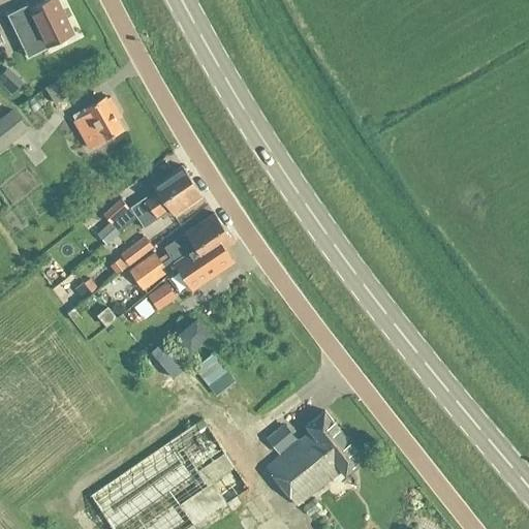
[(28,56),(73,34),(56,0),(45,0),(29,8),(27,4),(7,13),(28,56)]
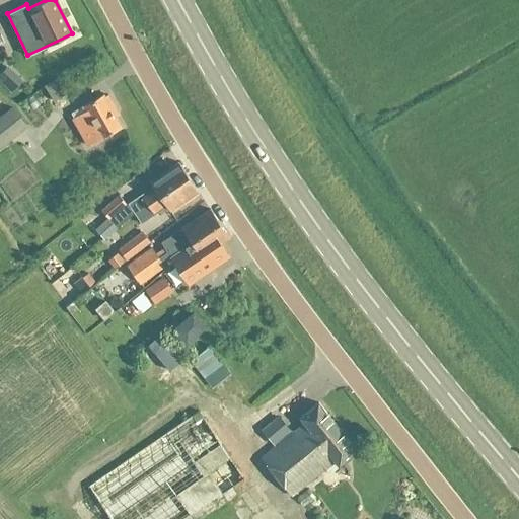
[(0,71),(0,81),(11,91),(20,81),(5,66),(0,71)]
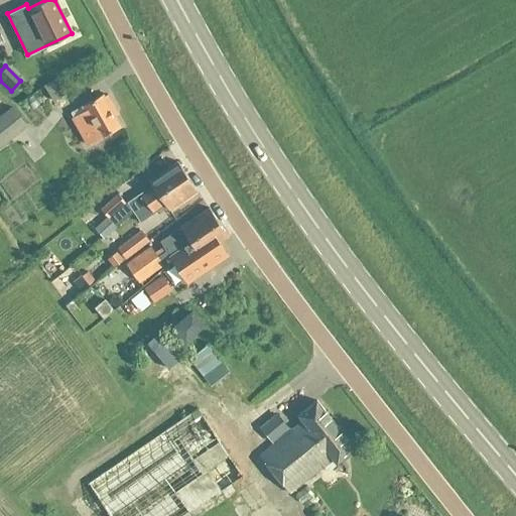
[(67,95),(57,80),(45,87),(53,102),(67,95)]
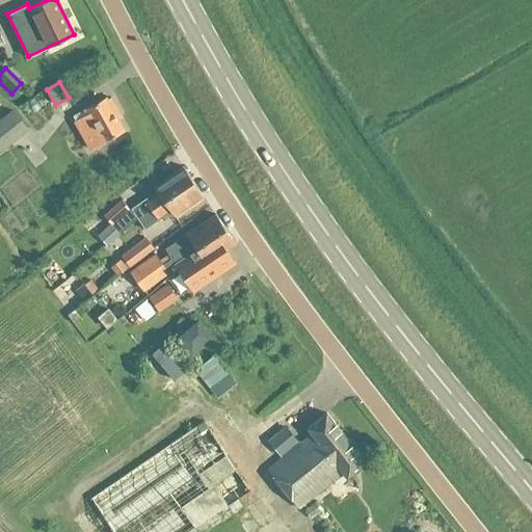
[(123,130),(105,97),(84,108),(87,113),(75,120),(90,148),(123,130)]
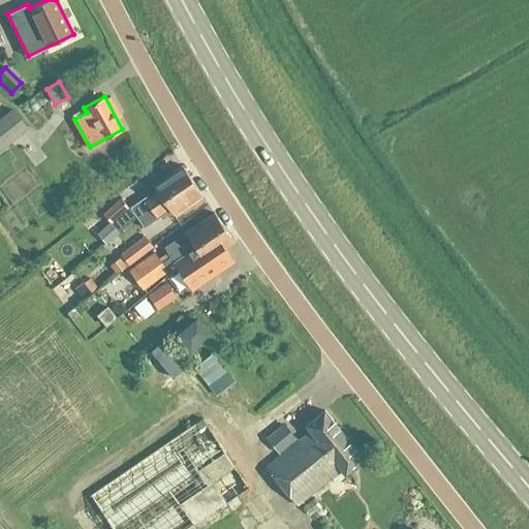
[(12,107),(0,117),(0,151),(29,128),(12,107)]
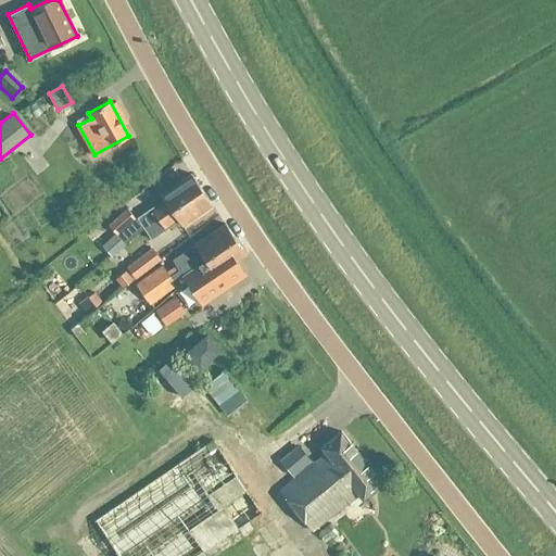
[(158,218),(201,189),(190,174),(160,194),(164,201),(149,210),(152,216),(154,214),(156,218),(158,217),(158,218)]
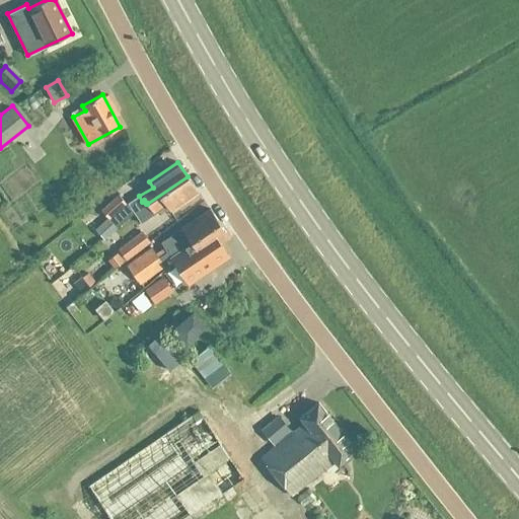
[(24,168),(12,177),(23,193),(35,183),(24,168)]
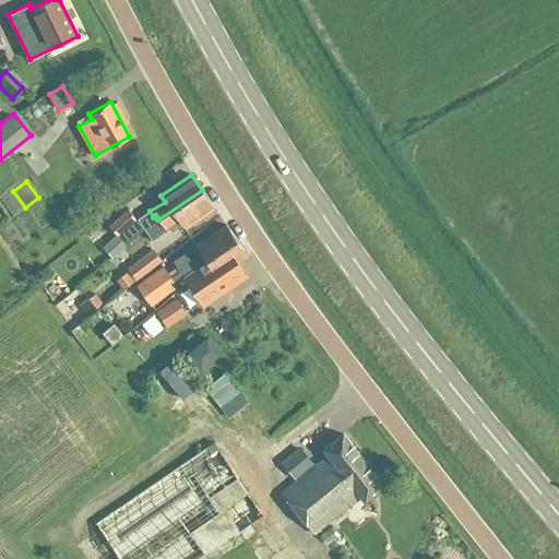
[(158,218),(157,219),(144,228),(152,239),(178,223),(177,222),(178,221),(181,226),(212,206),(202,190),(158,219),(158,218)]
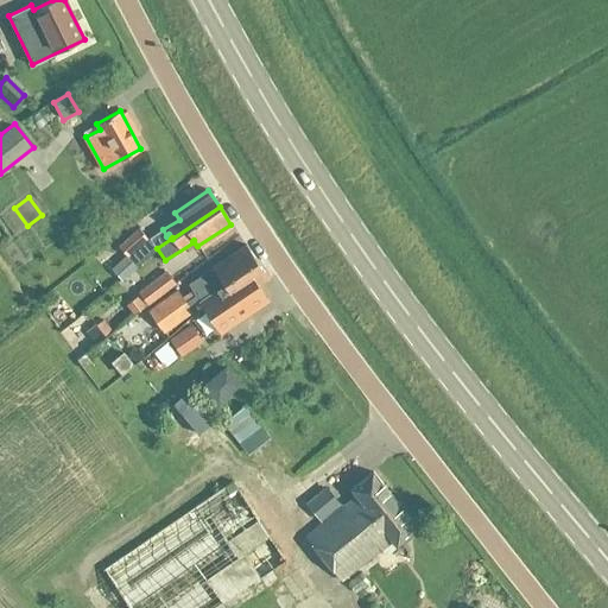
[(128,258),(137,267),(157,248),(150,239),(139,248),(138,247),(147,238),(138,227),(108,254),(119,266),(128,258)]
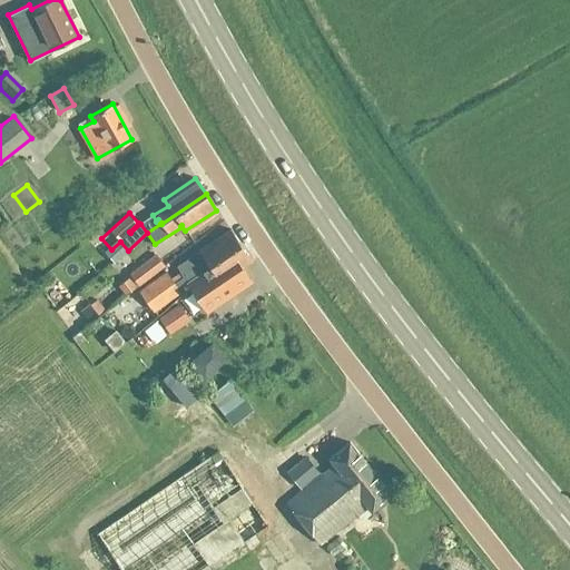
[(183,281),(239,244),(229,228),(176,265),(180,272),(172,277),(167,271),(139,291),(154,311),(179,293),(182,296),(190,291),(183,281)]
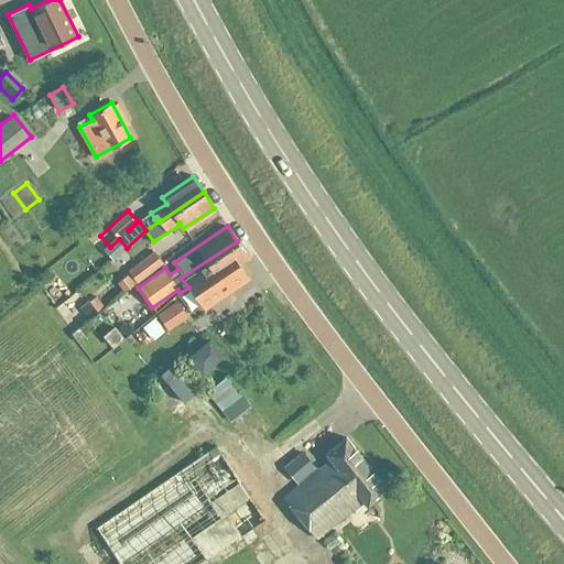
[(188,288),(191,285),(204,304),(246,278),(238,267),(249,259),(237,241),(181,278),(188,288)]
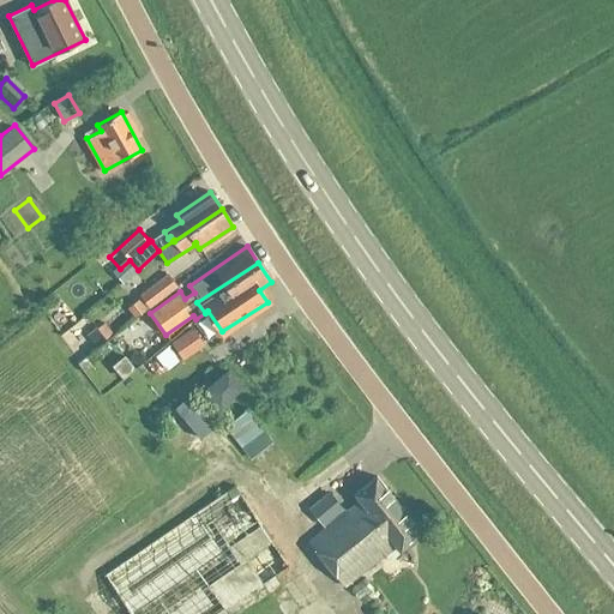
[(178,286),(168,272),(140,293),(142,295),(127,306),(136,317),(178,286)]
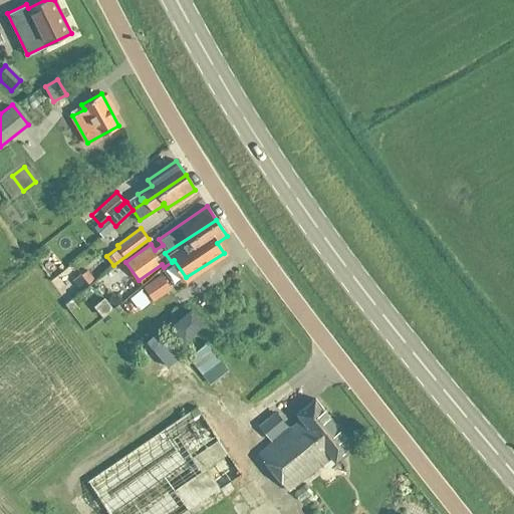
[(162,273),(144,285),(153,300),(171,288),(162,273)]
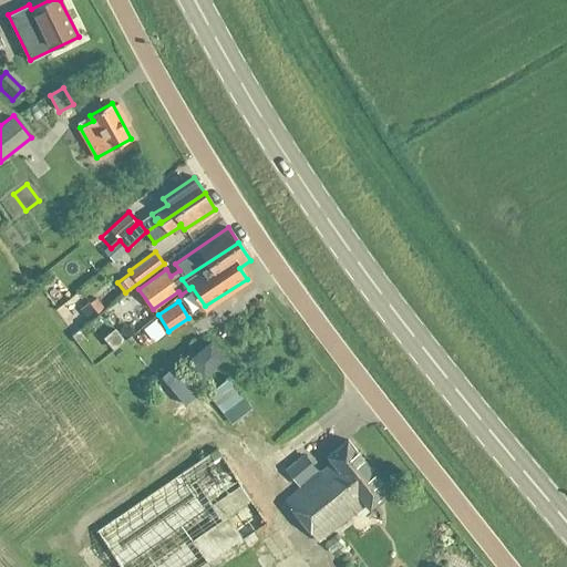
[(156,319),(140,332),(152,347),(168,333),(156,319)]
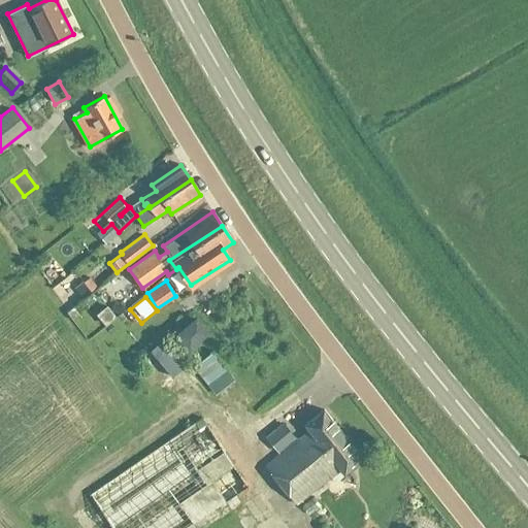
[(189,349),(207,332),(196,318),(176,334),(189,349)]
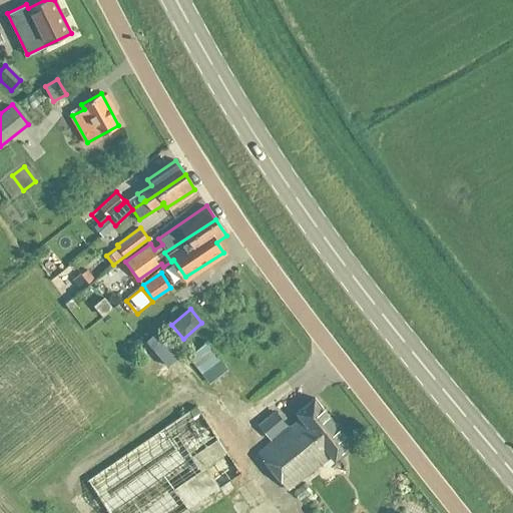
[(179,355),(158,330),(146,340),(166,365),(179,355)]
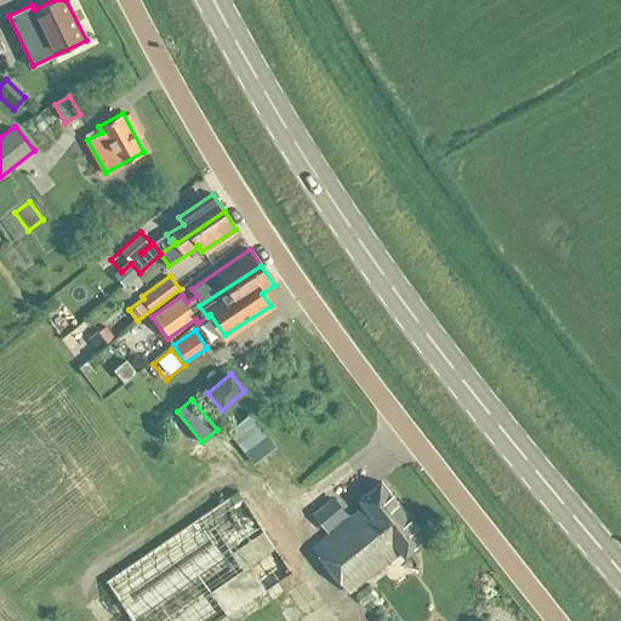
[(277,443),(251,411),(231,428),(256,460),(277,443)]
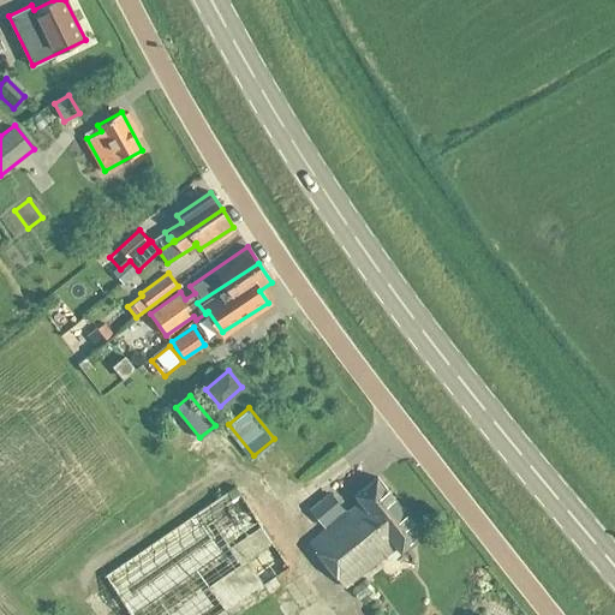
[(376,477),(354,494),(360,500),(309,541),(345,586),(396,545),(400,551),(423,535),(376,477)]
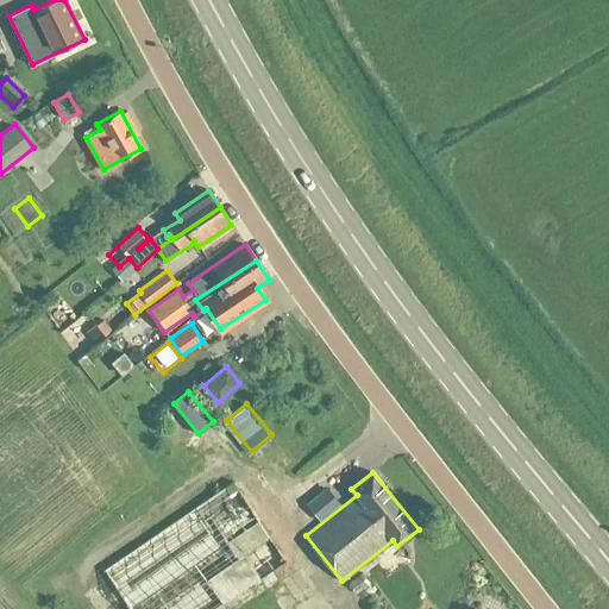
[(130,608),(215,608),(287,560),(231,481),(104,569),(130,608)]
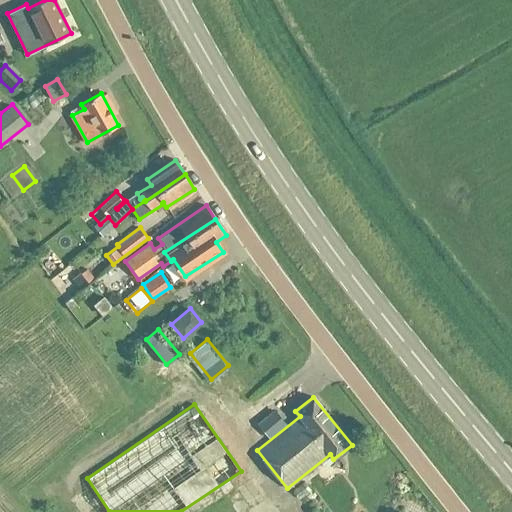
[(287,422),(275,408),(259,422),(270,435),(287,422)]
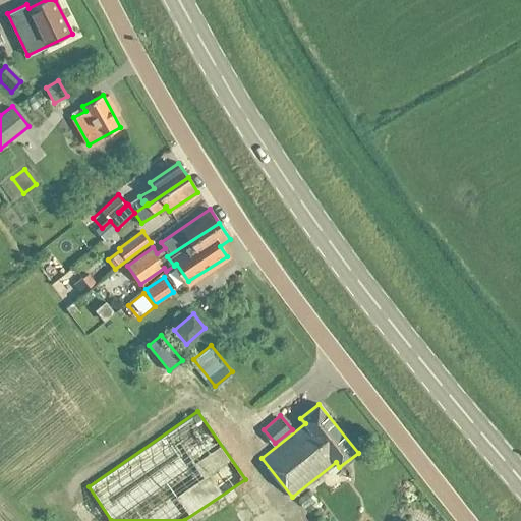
[(253,520),(242,503),(214,520),(253,520)]
